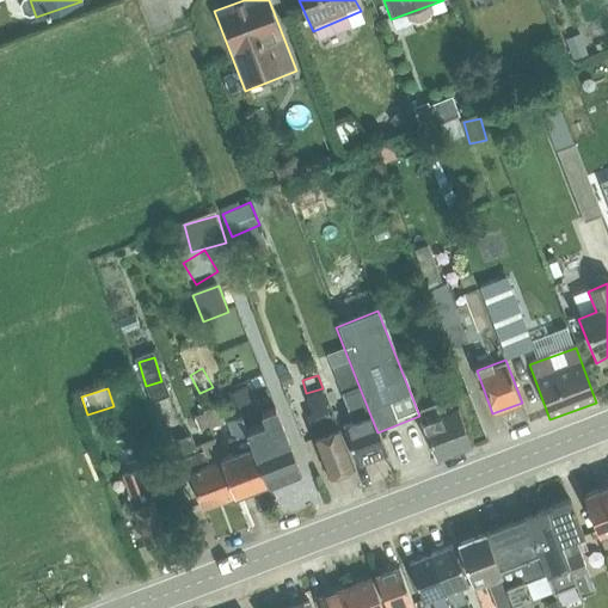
[(437,465),(474,450),(458,411),(421,427),(437,465)]
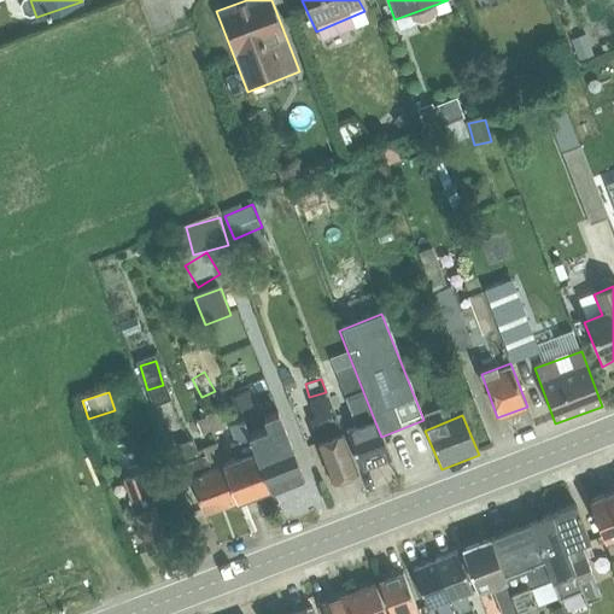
[(267,492),(303,478),(281,422),(245,437),(267,492)]
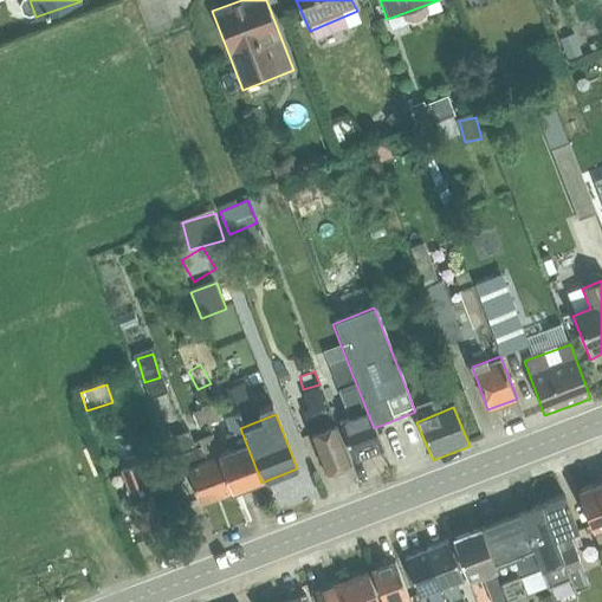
[(342,424),(357,464),(383,453),(374,428),(368,414),(342,424)]
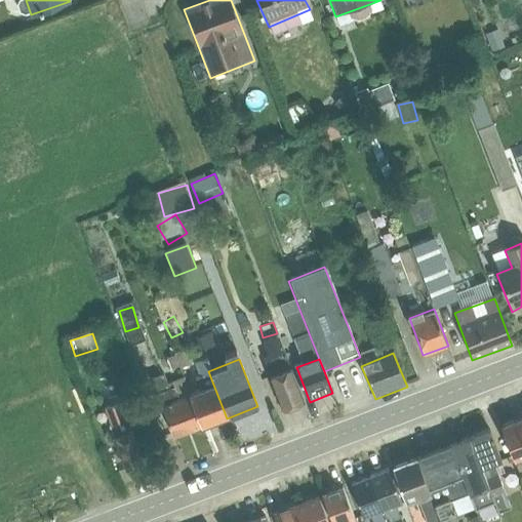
[(284,411),(304,404),(289,366),(270,374),(284,411)]
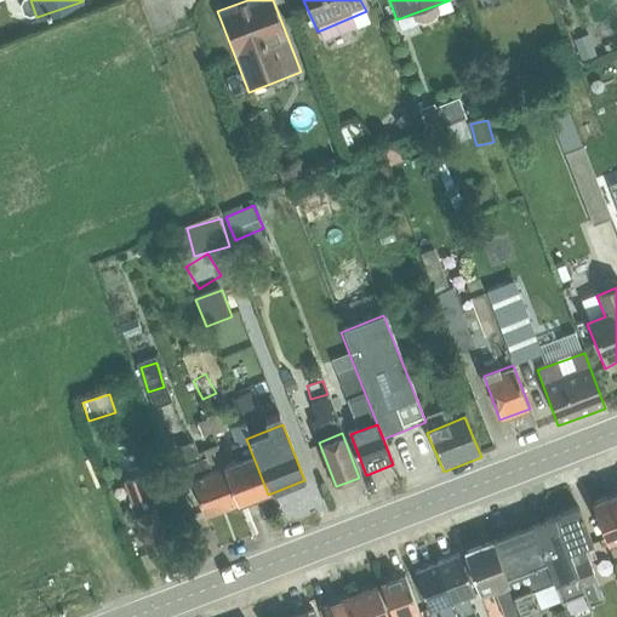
[(268,495),(246,439),(215,451),(236,507),(268,495)]
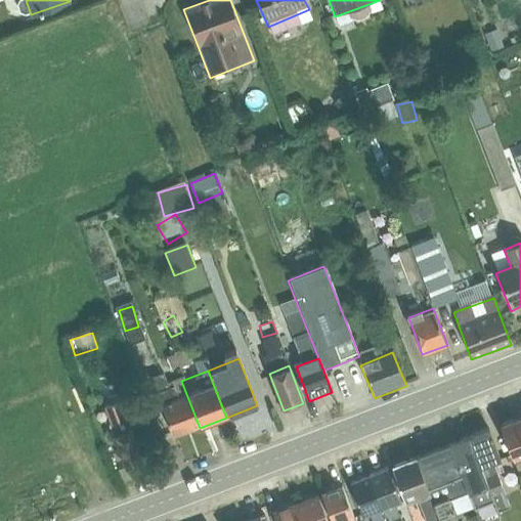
[(171,438),(200,428),(181,381),(153,391),(171,438)]
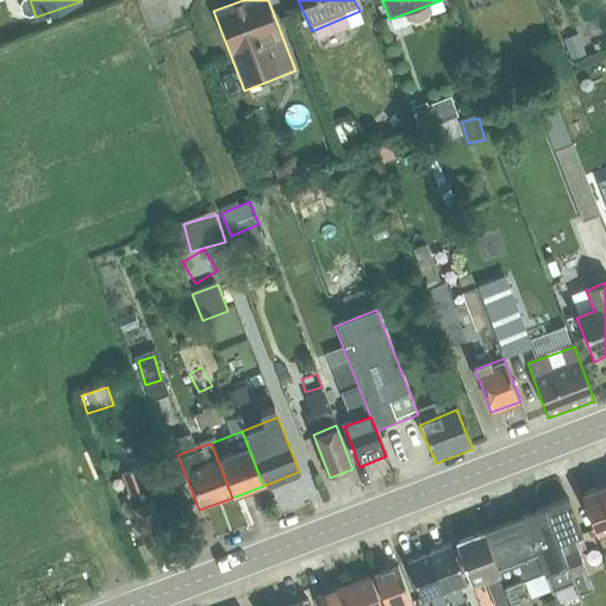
[(144,549),(168,541),(142,470),(118,479),(144,549)]
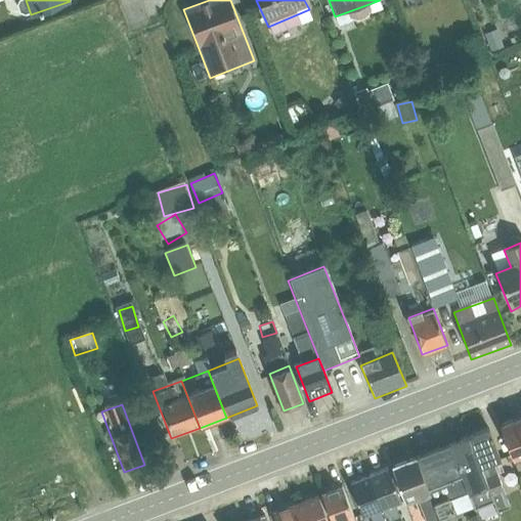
[(513,461),(520,458),(520,417),(500,426),(513,461)]
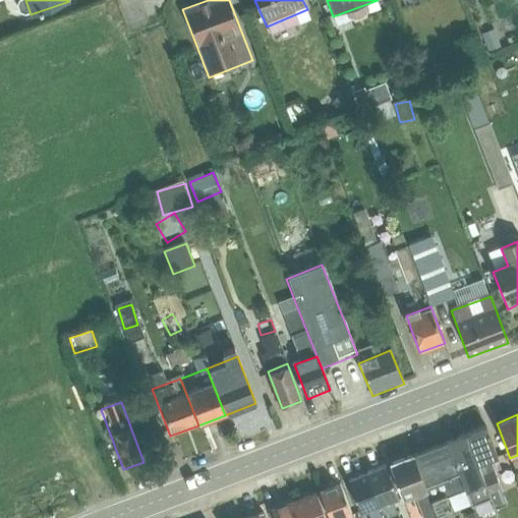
[(478,467),(499,459),(486,427),(465,436),(478,467)]
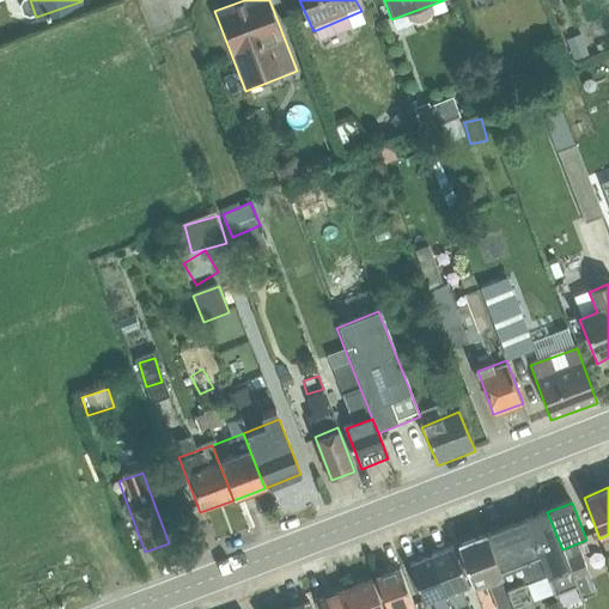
[(562,549),(547,512),(525,521),(540,558),(562,549)]
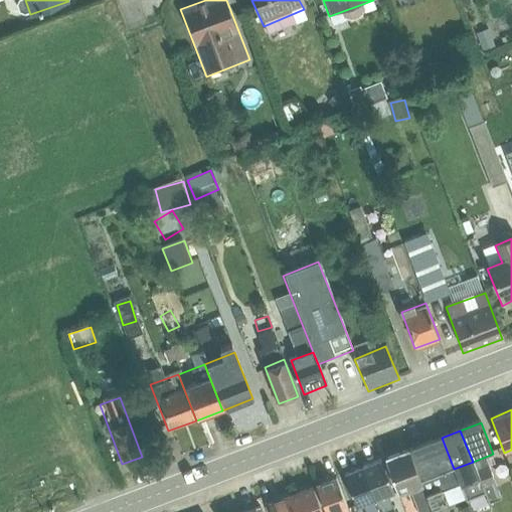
[(419,482),(454,469),(442,438),(407,451),(419,482)]
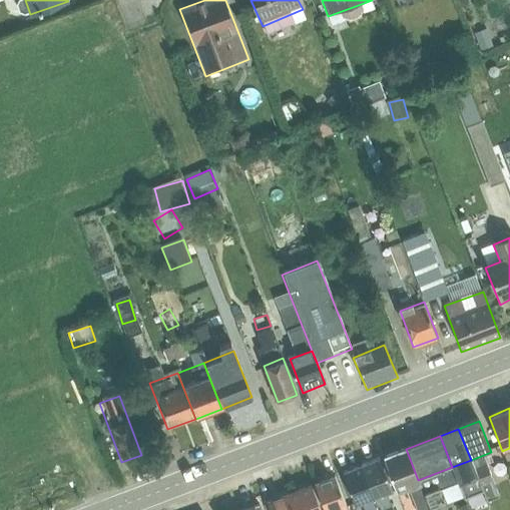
[(418,480),(406,449),(382,458),(396,494),(420,484),(418,480)]
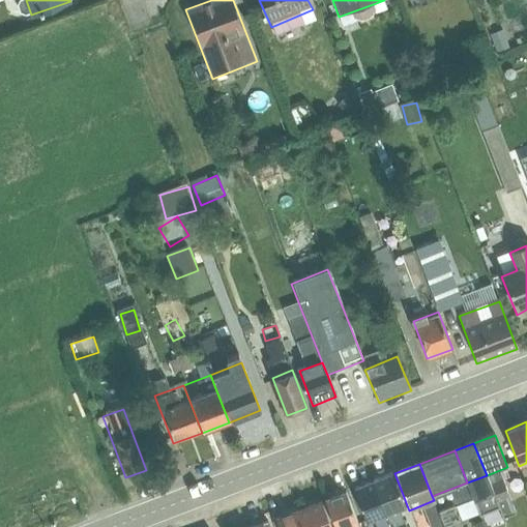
[(386,518),(405,510),(391,475),(372,482),(386,518)]
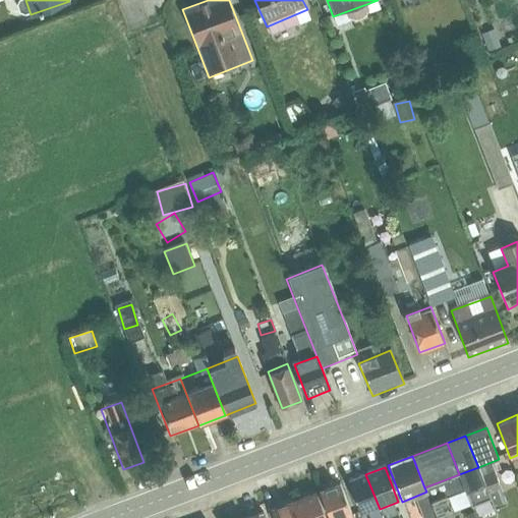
[(380,509),(365,474),(347,481),(361,516),(380,509)]
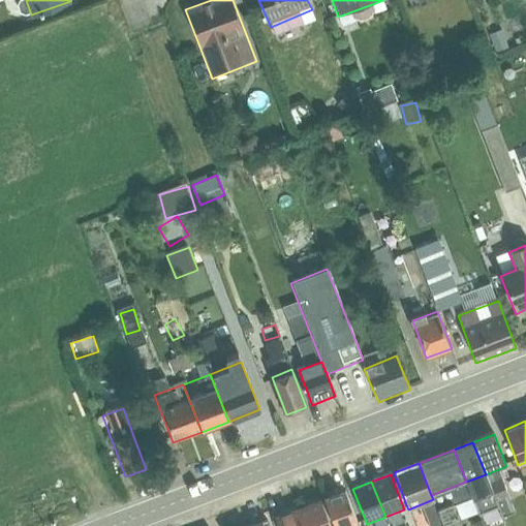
[(358,525),(345,492),(326,499),(336,525),(358,525)]
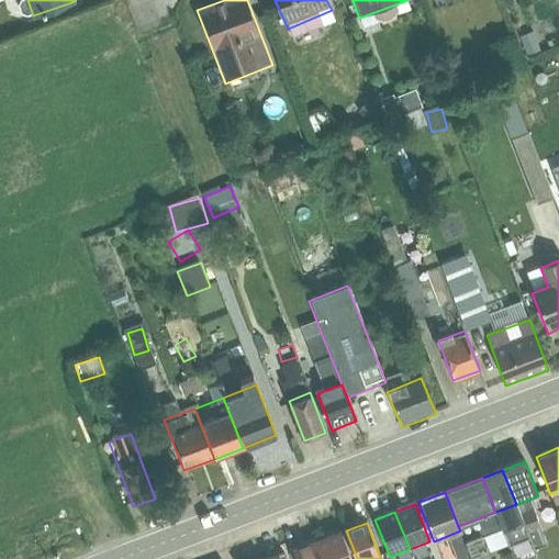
[(350,558),(342,533),(313,544),(319,558),(350,558)]
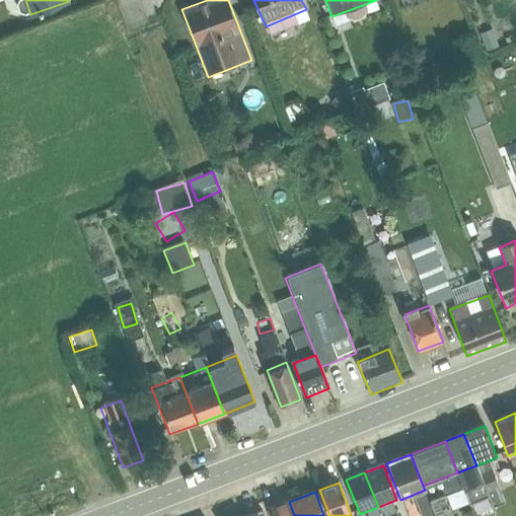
[(294,515),(289,502),(270,509),(272,515),(294,515)]
